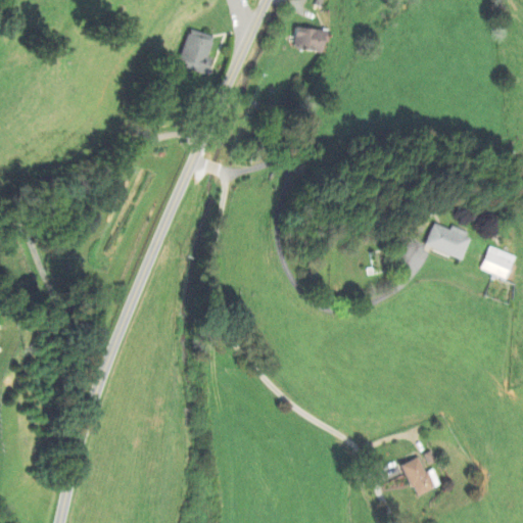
[(327,32),(294,30),(292,50),(325,53),(327,32)]
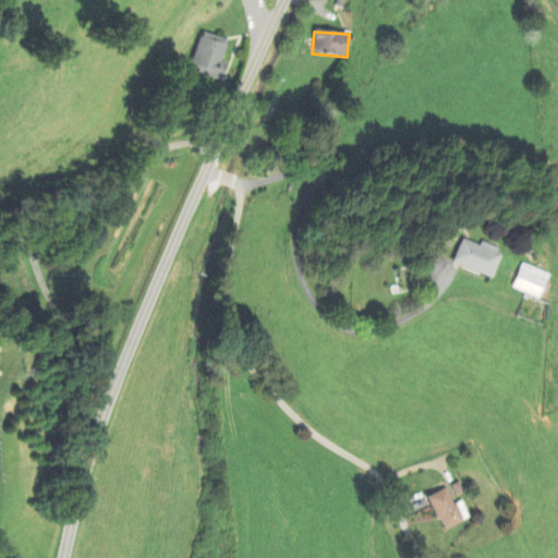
[(226,39),(199,34),(192,73),(220,80),(223,63),(221,63),(226,39)]
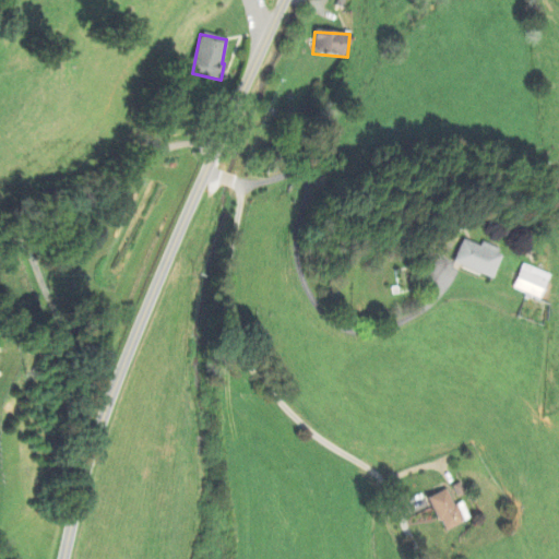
[(491,281),(502,251),(480,244),(479,248),(461,241),(452,265),(491,281)]
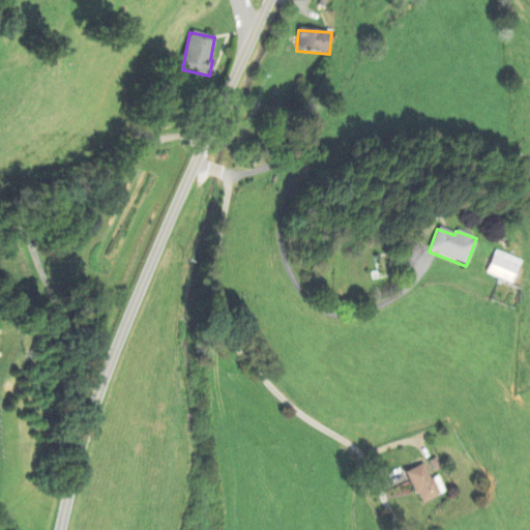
[(518,270),(521,262),(494,252),(484,275),(517,287),(522,272),(518,270)]
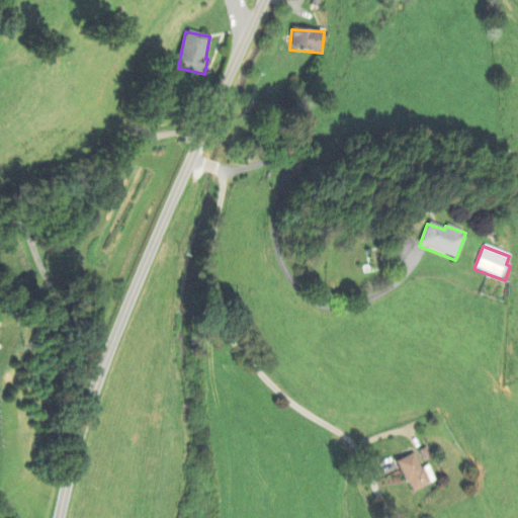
[(437,483),(430,465),(421,469),(415,454),(397,462),(411,494),(437,483)]
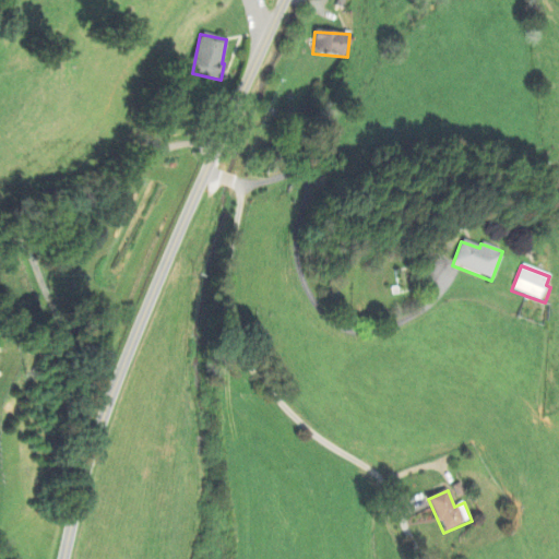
All buildings are outlined.
